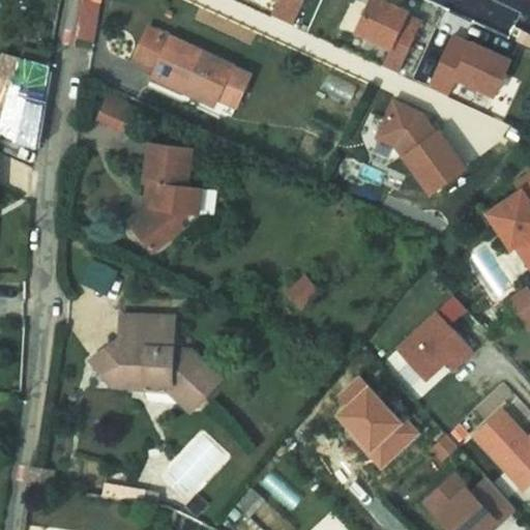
[(99,0),(97,0),(81,0),(75,38),(94,42),(99,0)]
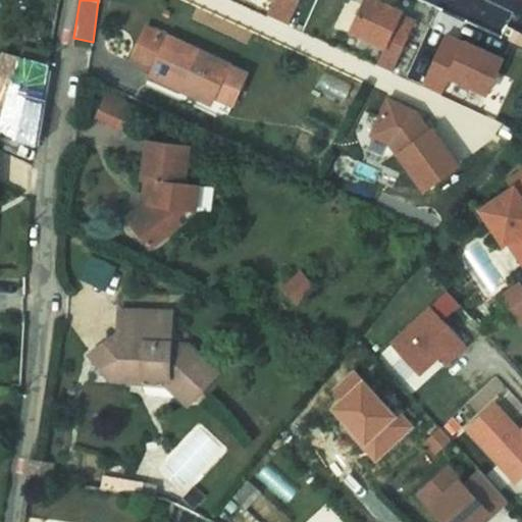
[(275,0),(268,16),(289,25),(300,0),(275,0)]
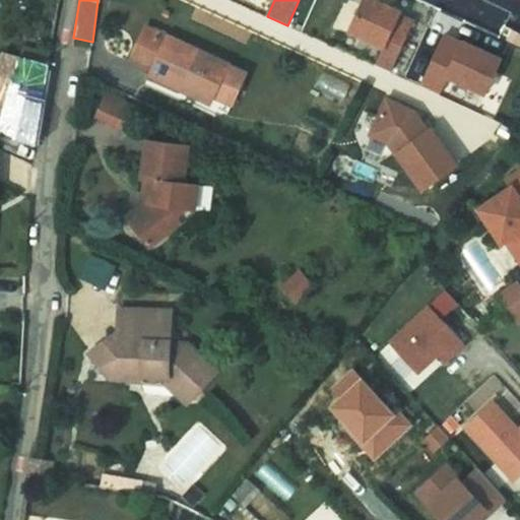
[(400,12),(373,0),(364,0),(349,31),(383,47),(375,65),(390,72),(413,22),(398,15),(400,12)]
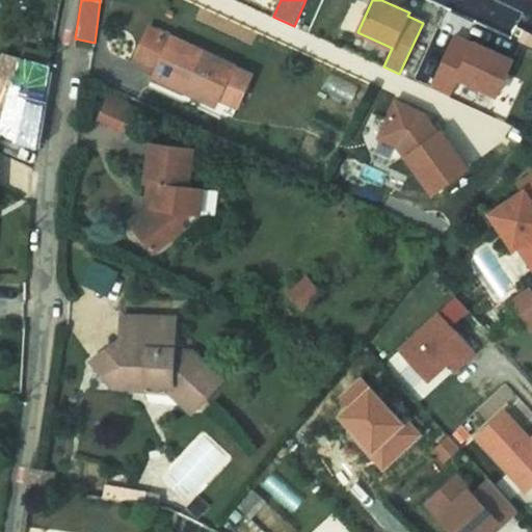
[(157,72),(154,77),(186,91),(188,87),(217,100),(218,98),(238,107),(253,73),(150,27),(134,62),(157,72)]
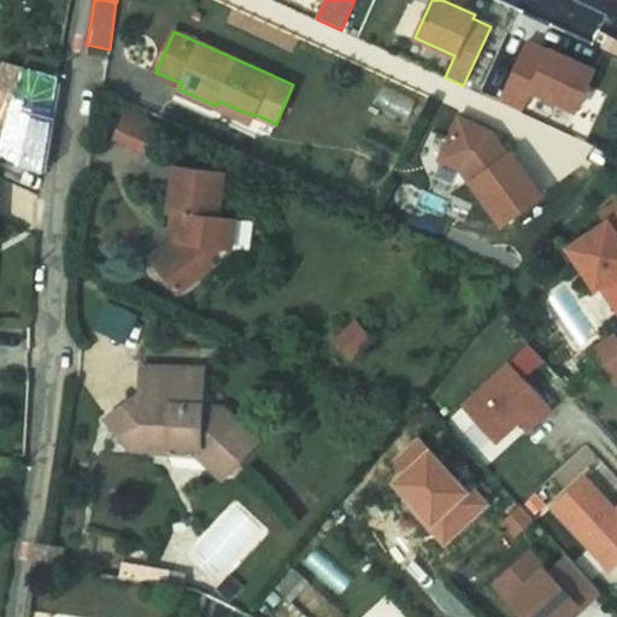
[(547,53),(524,43),(498,103),(521,112),(530,92),(575,112),(593,71),(548,51),(547,53)]
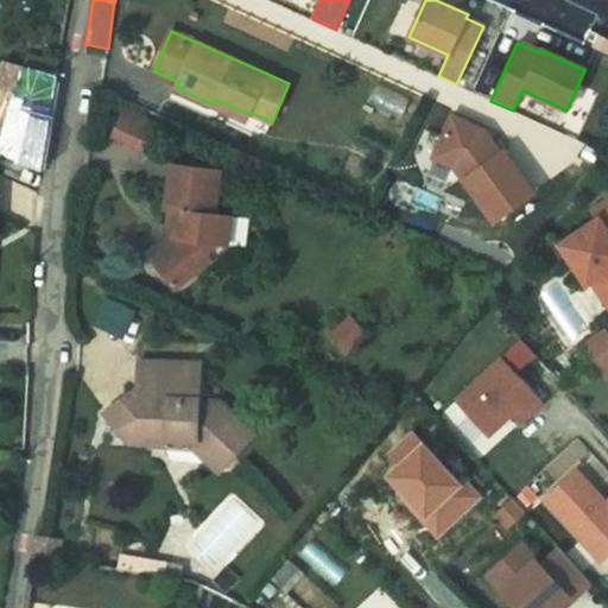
[(29,55),(25,68),(56,76),(58,63),(29,55)]
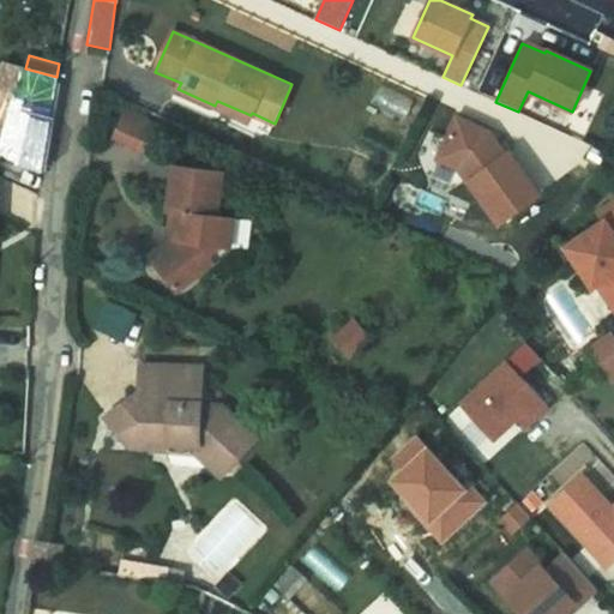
[(41,170),(56,77),(25,68),(4,62),(0,68),(0,120),(11,125),(2,152),(41,170)]
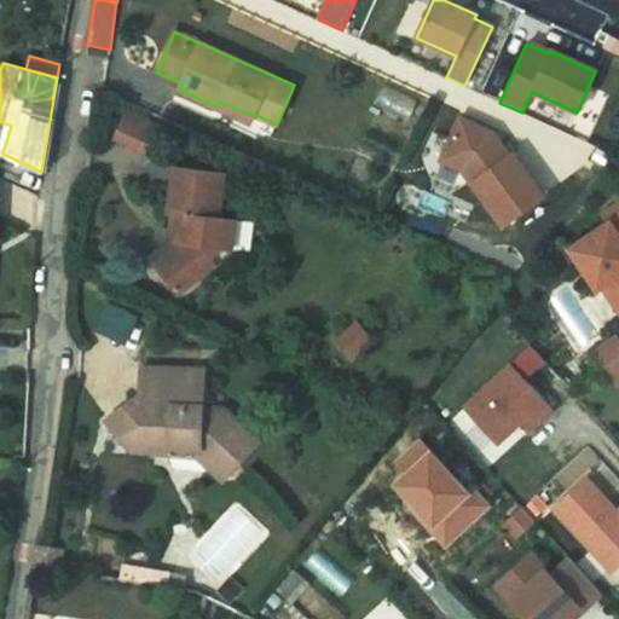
[(219,102),(217,106),(250,122),(253,116),(219,102)]
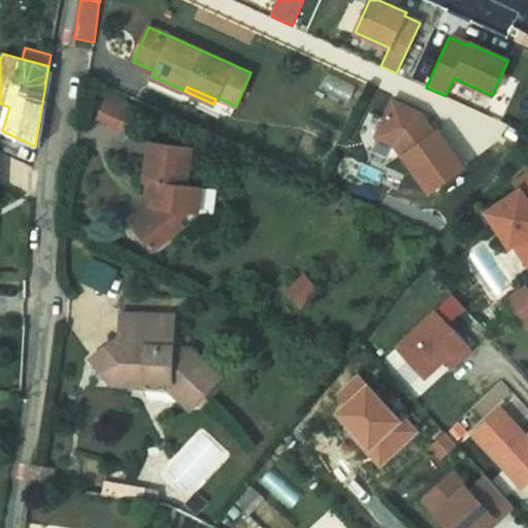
[(134,105),(109,94),(101,111),(127,123),(134,105)]
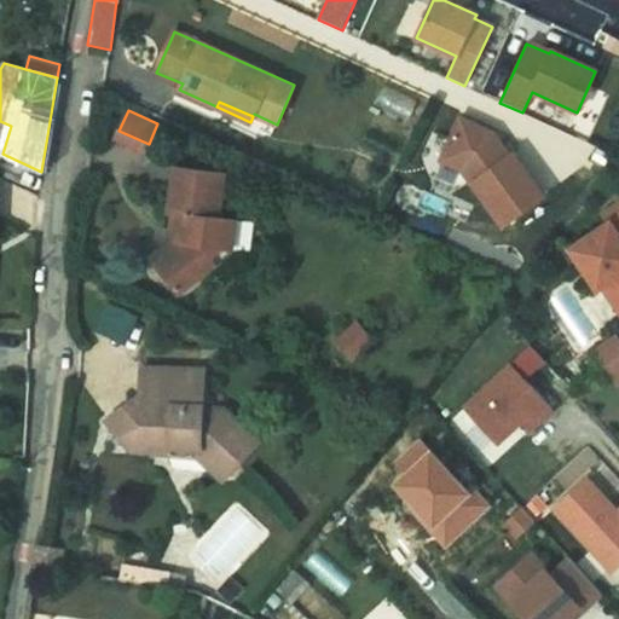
[(491,132),(461,117),(440,158),(460,168),(503,223),(543,191),(510,151),(507,154),(497,140),(492,143),(487,136),(491,132)]
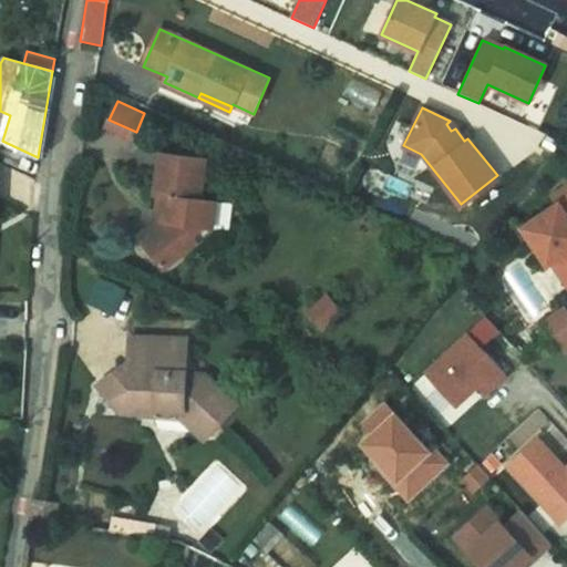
[(193,236),(205,226),(213,227),(216,202),(202,199),(206,158),(161,153),(155,195),(158,195),(165,196),(162,219),(155,224),(140,236),(164,268),(198,243),(193,236)]
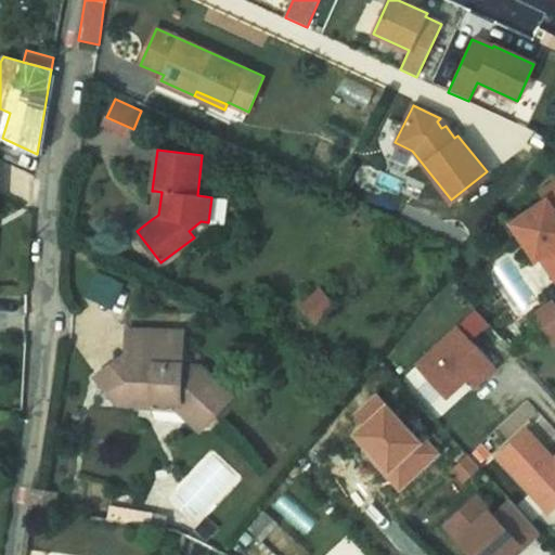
[(554,183),(542,192),(547,199),(512,223),(536,259),(541,256),(554,276),(554,183)]
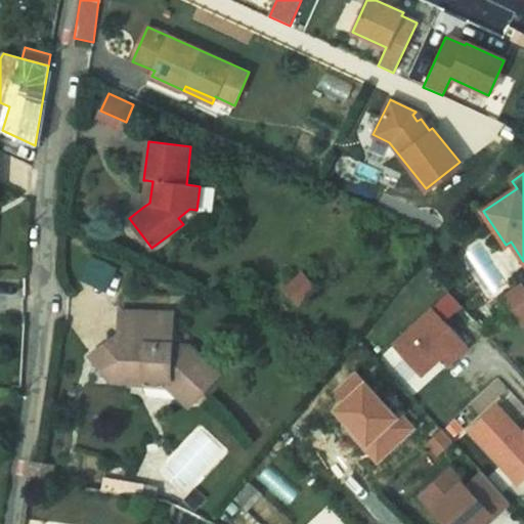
[(153,181),(146,180),(143,207),(149,203),(153,181)]
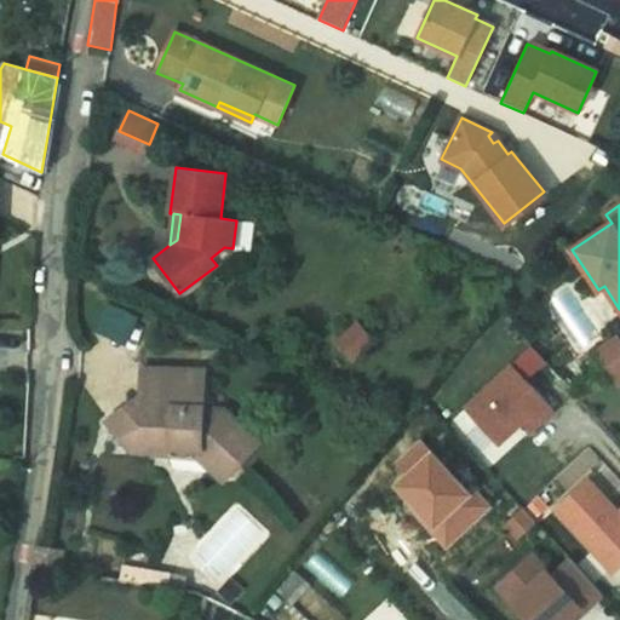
[(224,247),(211,258),(217,265),(233,248),(224,247)]
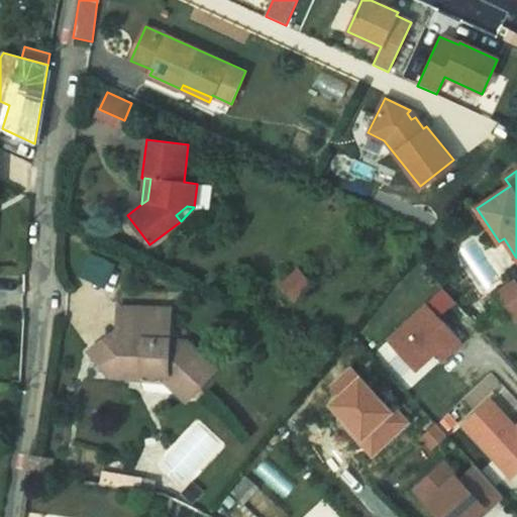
[(114,266),(89,254),(80,275),(105,286),(114,266)]
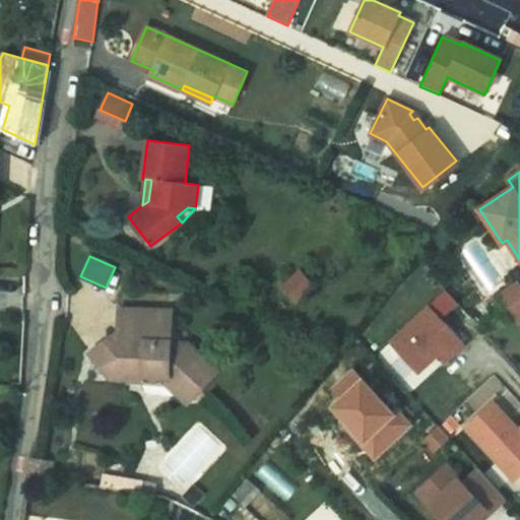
[(501,295),(510,307),(519,300),(519,285),(518,282),(501,295)]
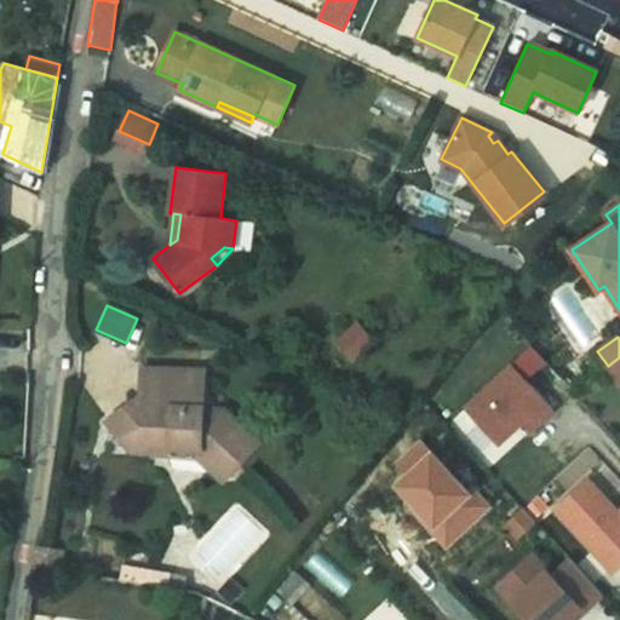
[(619,357),(608,366),(619,383),(619,357)]
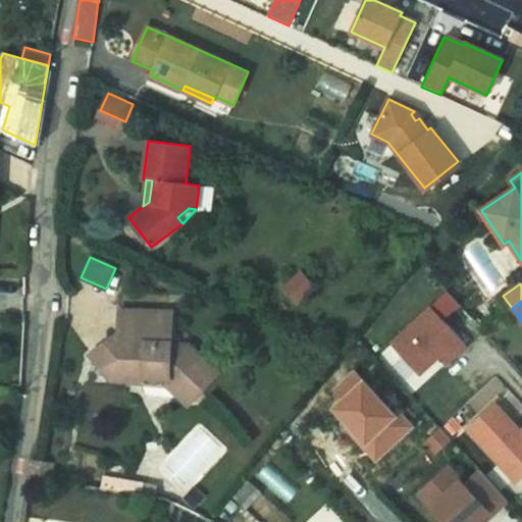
[(418,370),(437,352),(445,359),(465,341),(430,304),(390,341),(418,370)]
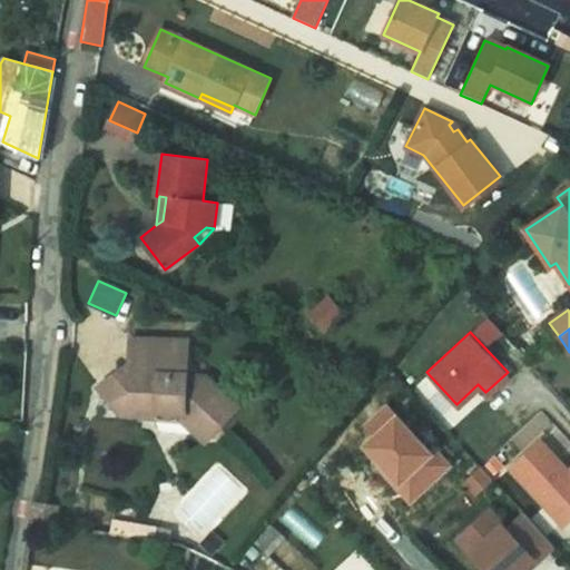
[(188,341),(130,340),(129,363),(134,366),(123,376),(118,372),(99,386),(123,414),(131,415),(140,409),(158,410),(157,418),(157,420),(160,429),(168,431),(197,434),(199,436),(213,435),(239,408),(209,379),(198,390),(187,380),(187,377),(188,341)]
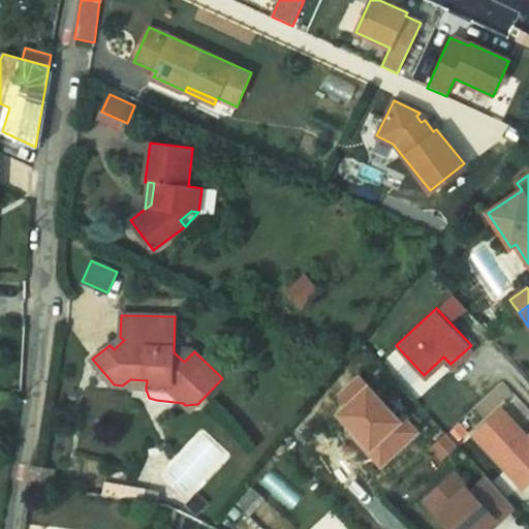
[(120,337),(110,345),(114,349),(124,340),(120,337)]
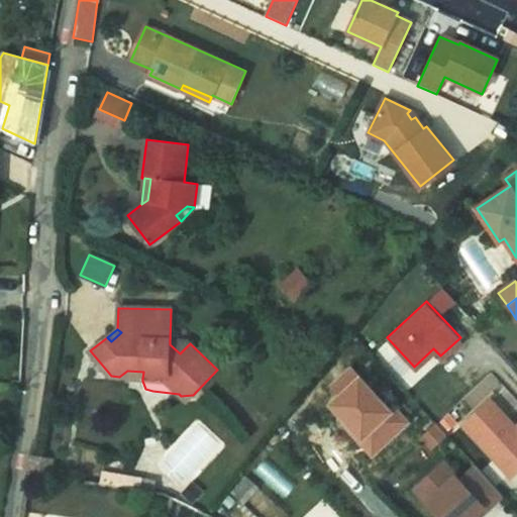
[(190,343),(170,342),(170,344),(180,353),(190,343)]
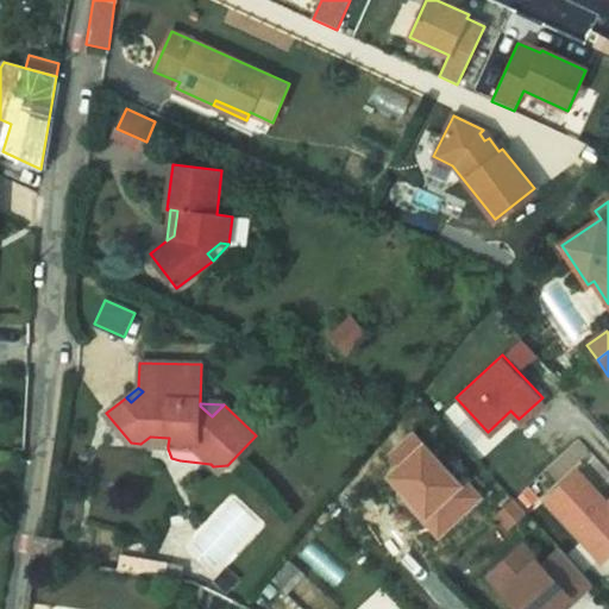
[(437,537),(478,497),(465,484),(462,487),(413,434),(388,457),(400,469),(385,482),(437,537)]
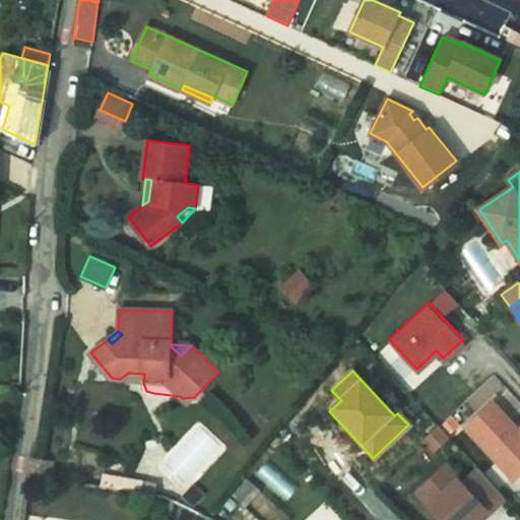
[(128,373),(120,379),(143,381),(144,374),(128,373)]
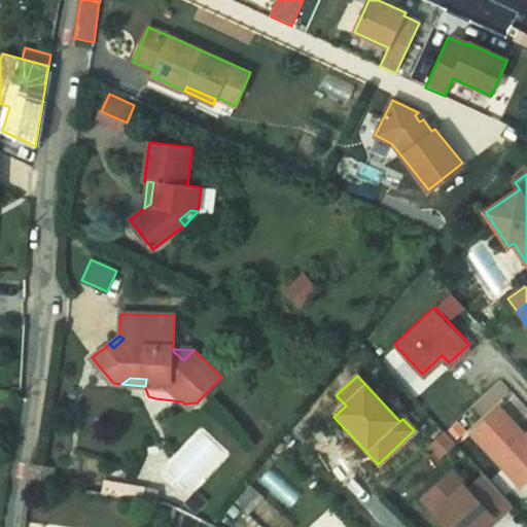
[(499,406),(473,430),(521,482),(526,476),(526,432),(526,434),(499,406)]
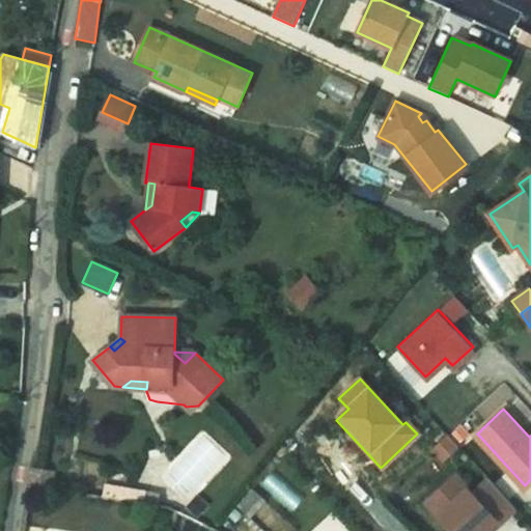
[(448,430),(432,444),(443,455),(458,442),(448,430)]
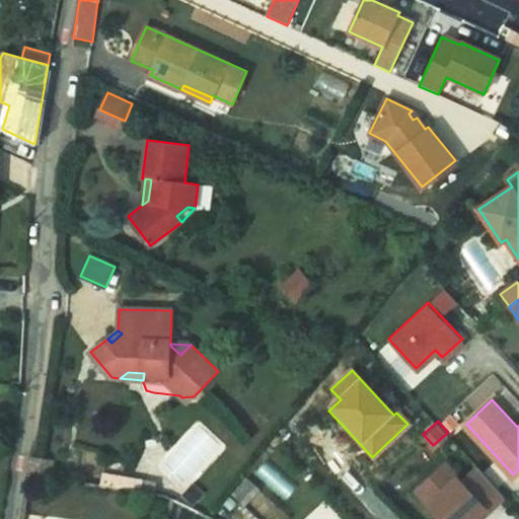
[(447,460),(428,478),(440,493),(430,502),(446,518),(470,518),(487,505),(490,509),(506,495),(478,464),(463,478),(447,460)]
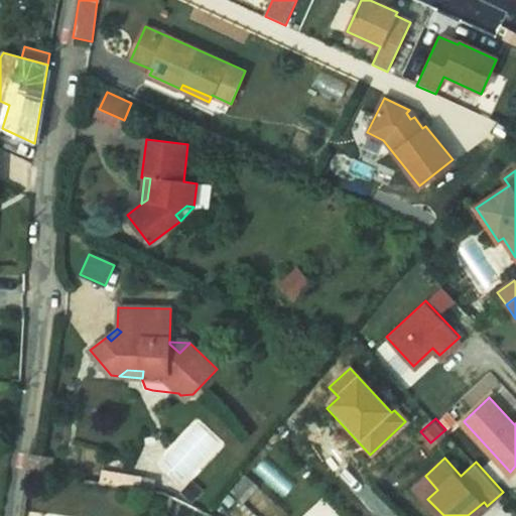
[(119,475),(103,472),(102,482),(118,485),(119,475)]
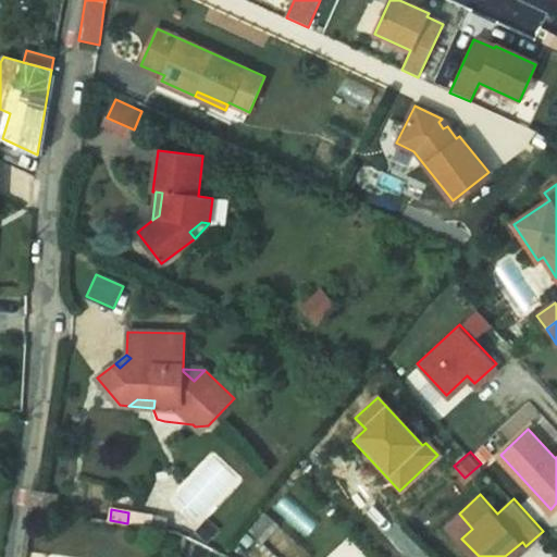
[(150,516),(128,512),(127,523),(148,527),(150,516)]
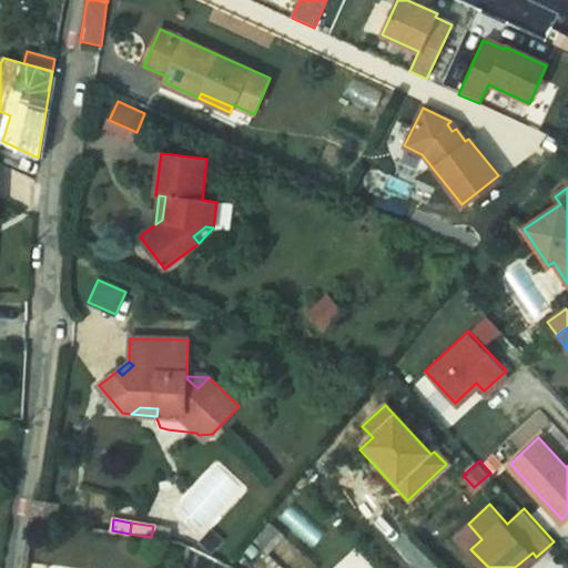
[(271,524),(255,541),(267,554),(284,536),(271,524)]
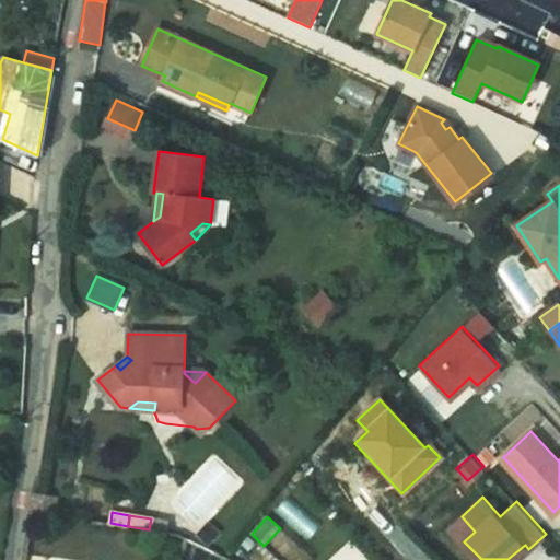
[(462,516),(451,526),(464,541),(475,532),(462,516)]
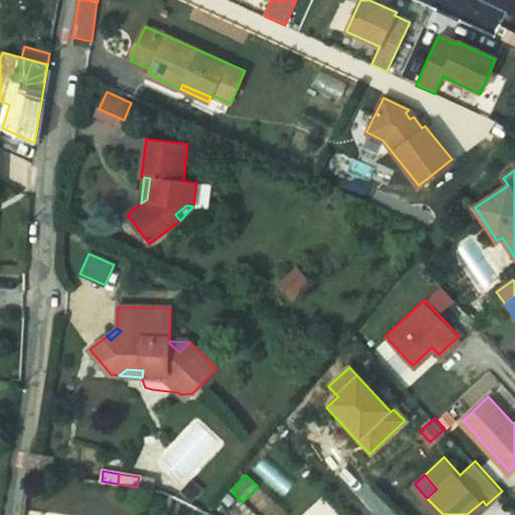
[(155,479),(139,477),(137,487),(154,489),(155,479)]
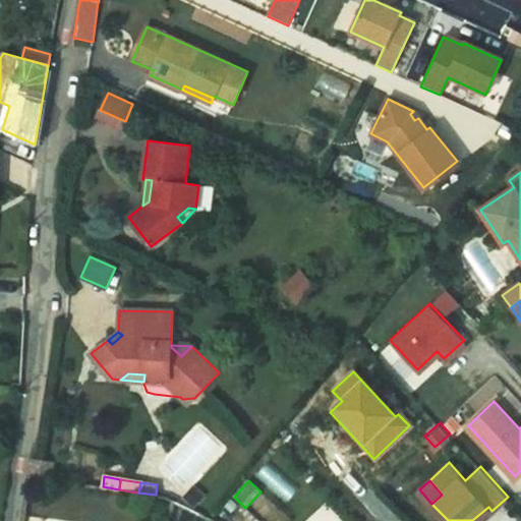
[(232,499),(225,506),(232,512),(238,506),(232,499)]
